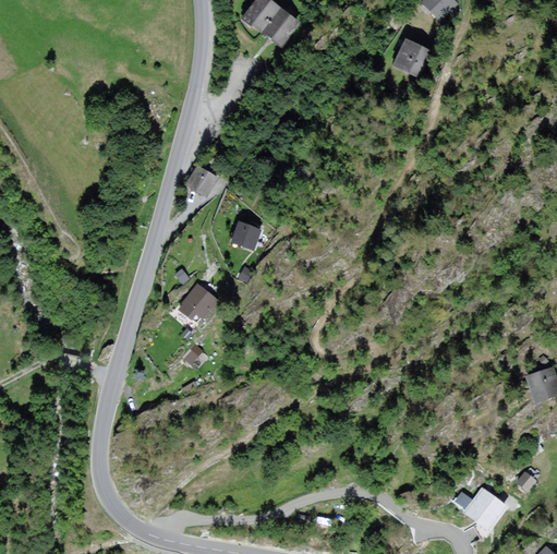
[(298,24),(266,0),(255,0),(242,17),(280,46),(298,24)]
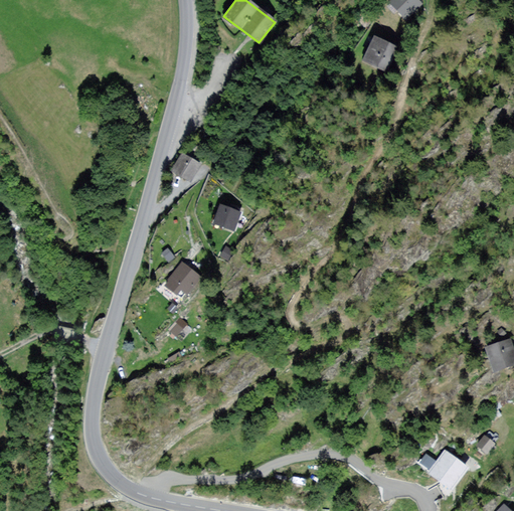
[(422,1),(421,0),(393,0),(390,3),(407,17),(422,1)]
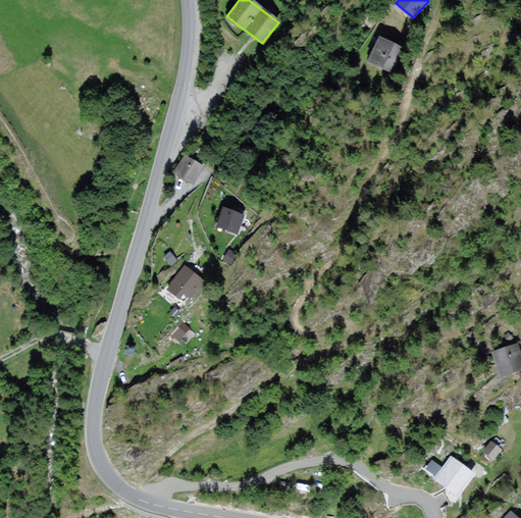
[(402,49),(377,38),(366,61),(391,72),(402,49)]
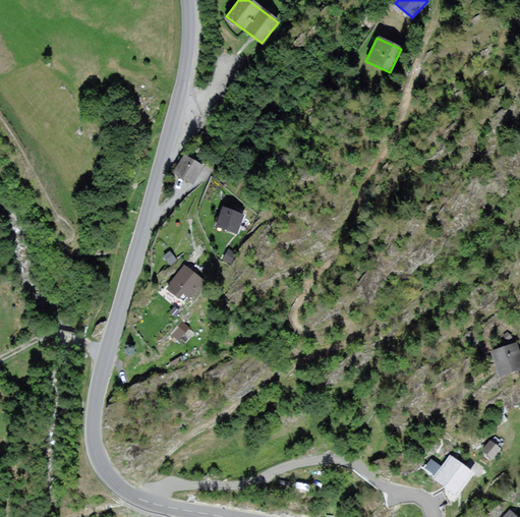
[(204,164),(185,152),(174,168),(193,180),(204,164)]
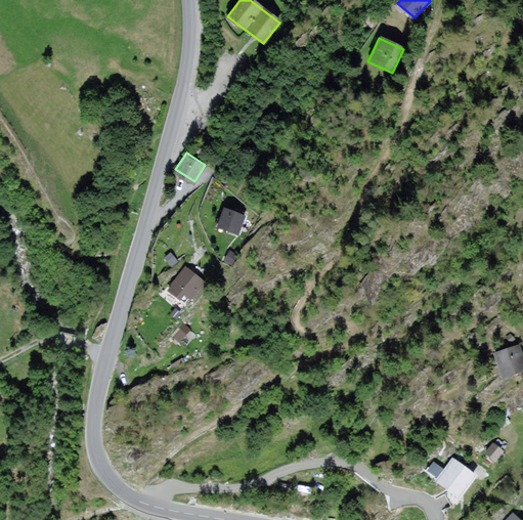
[(245,216),(223,209),(217,227),(238,234),(245,216)]
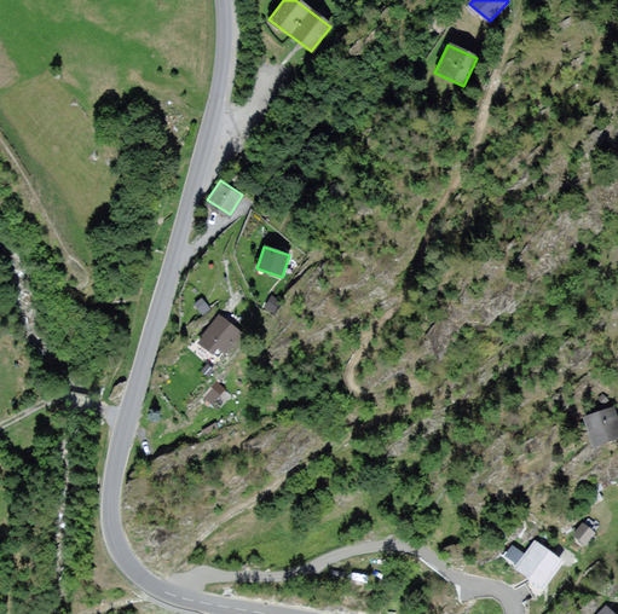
[(211,307),(202,297),(196,302),(204,312),(211,307)]
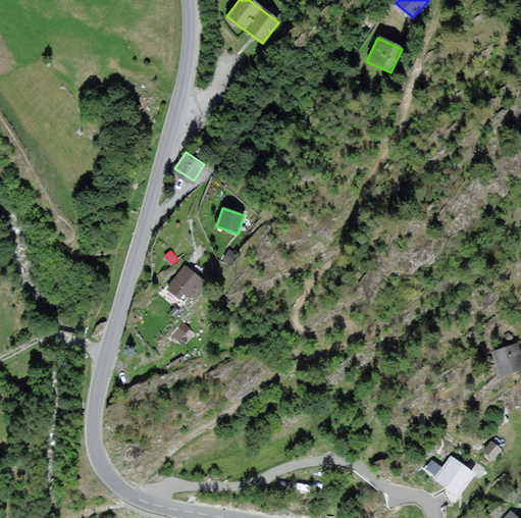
[(202,278),(185,264),(166,286),(184,301),(202,278)]
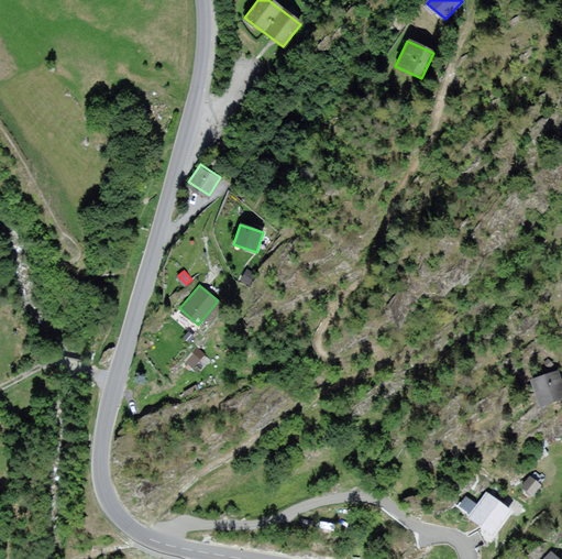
[(561,391),(554,370),(526,380),(535,405),(561,395),(561,391)]
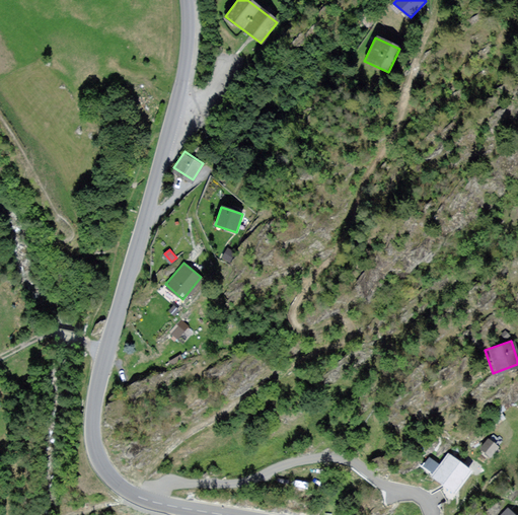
[(490,458),(499,446),(489,439),(479,450),(490,458)]
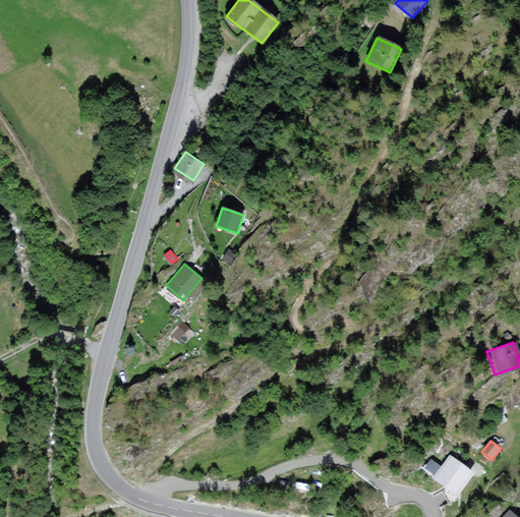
[(449,454),(430,478),(457,497),(472,473),(449,454)]
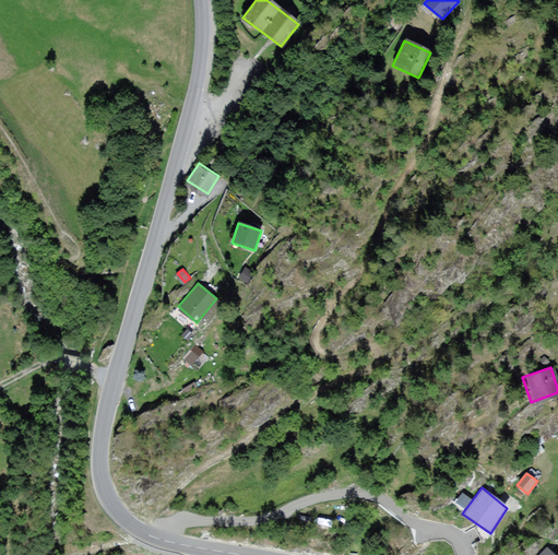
All buildings are outlined.
